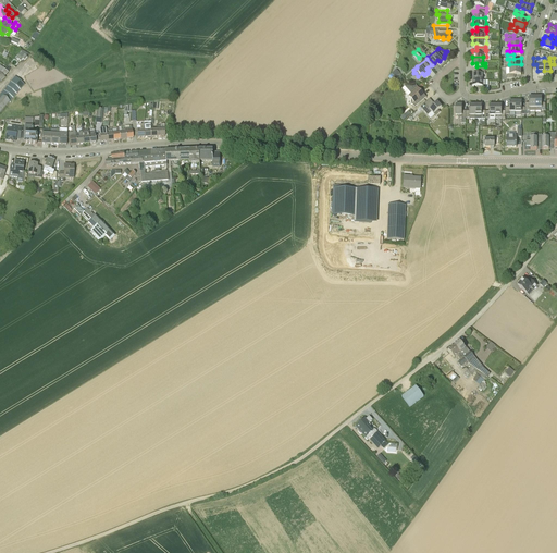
[(521,64),(509,64),(509,71),(507,71),(507,74),(514,74),(514,71),(521,71),(521,64)]
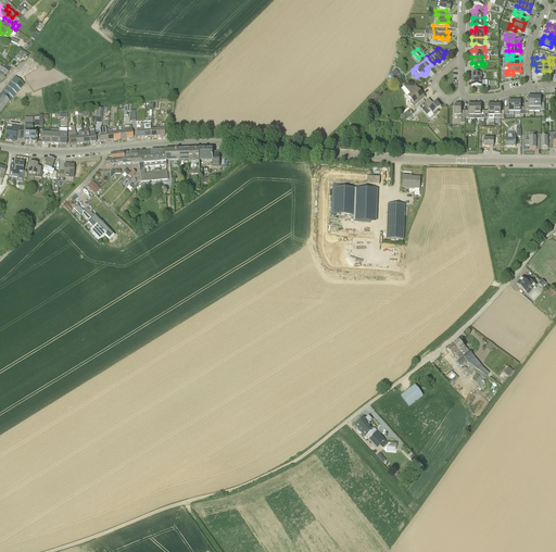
[(484,70),(484,66),(476,66),(476,70),(471,70),(471,76),(481,76),(481,70),(484,70)]
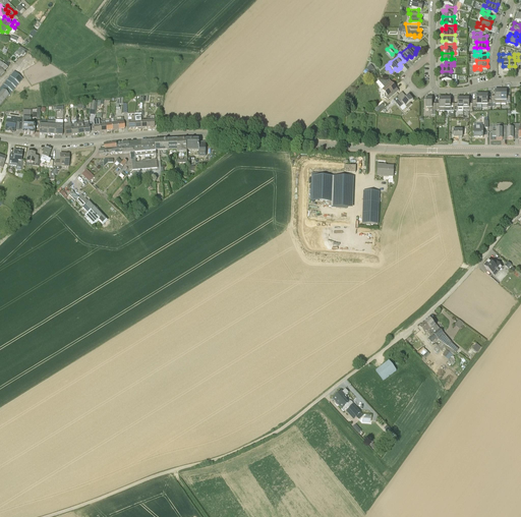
[(8,93),(13,87),(22,75),(14,68),(0,84),(0,88),(0,89),(2,87),(8,93)]
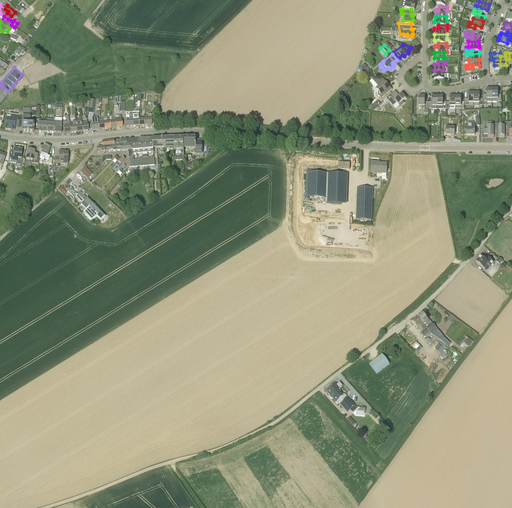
[(446,80),(446,76),(446,70),(443,70),(434,70),(434,76),(438,76),(438,80),(446,80)]
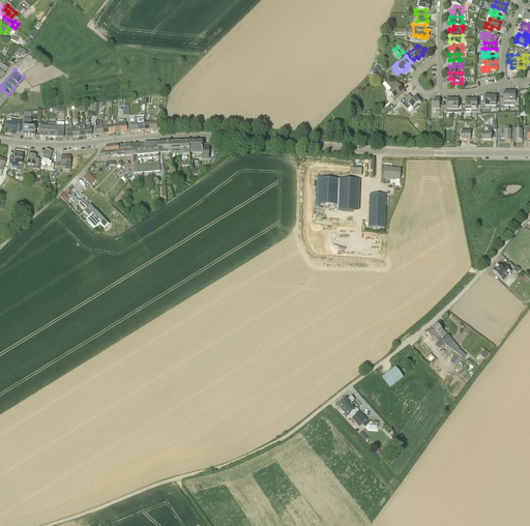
[(385,79),(391,85),(388,87),(391,90),(391,95),(392,96),(394,98),(406,89),(403,85),(395,78),(393,80),(392,80),(392,79),(385,79)]
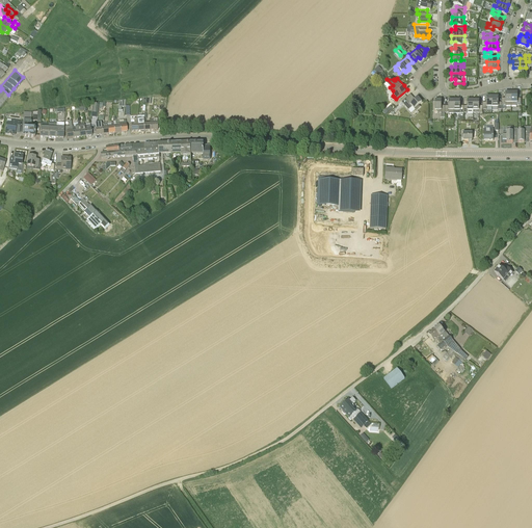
[(0,104),(8,95),(2,88),(0,90),(0,104)]
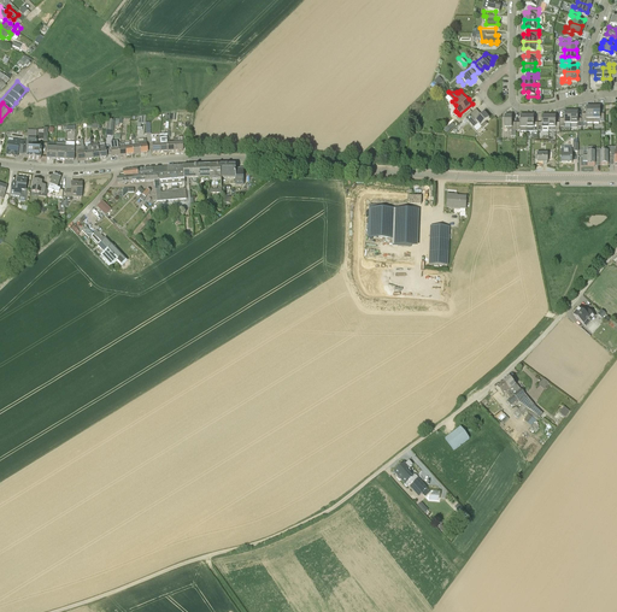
[(593,118),(593,103),(586,103),(586,110),(582,110),(582,115),(582,118),(586,118),(593,118)]
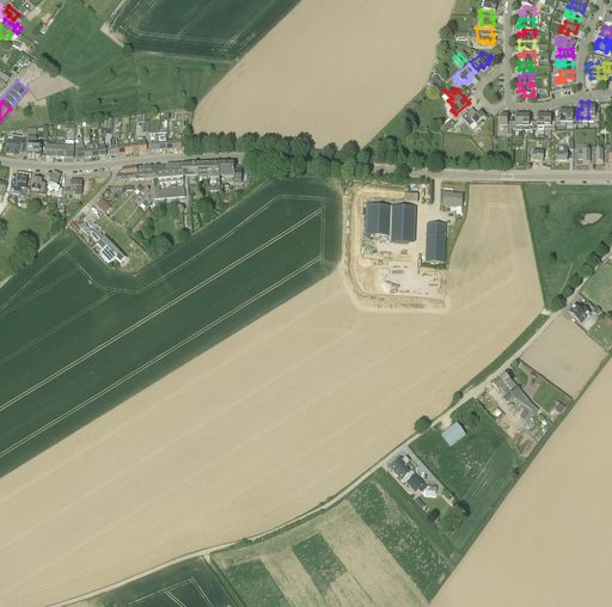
[(599,117),(599,109),(595,109),(595,102),(588,102),(588,117),(595,117),(599,117)]
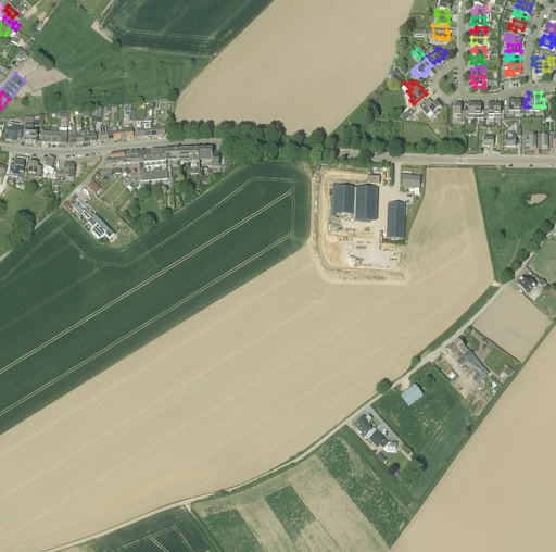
[(439,108),(437,105),(441,103),(437,98),(433,101),(431,99),(432,99),(429,95),(419,102),(427,111),(431,108),(432,110),(433,110),(434,111),(439,108)]
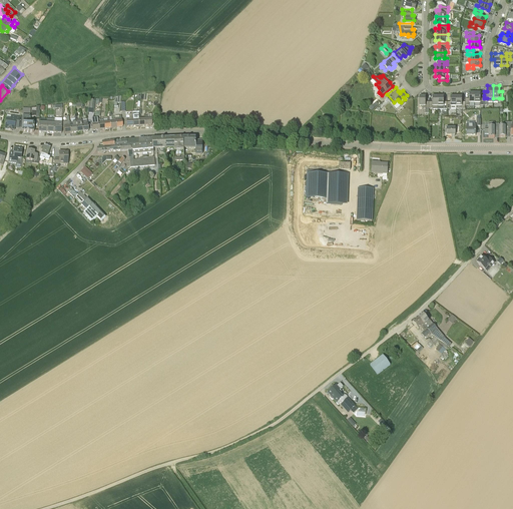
[(475,99),(475,89),(469,89),(469,95),(465,95),(465,98),(465,102),(469,102),(469,99),(475,99)]
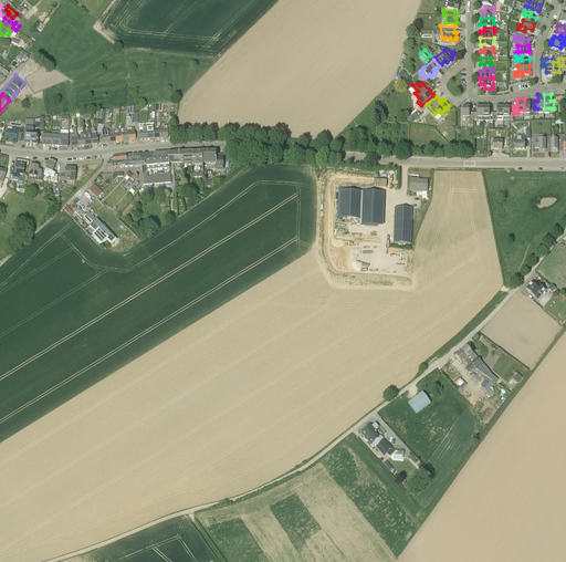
[(534,105),(530,105),(530,99),(524,99),(524,110),(530,110),(530,113),(534,113),(534,108),(534,105)]
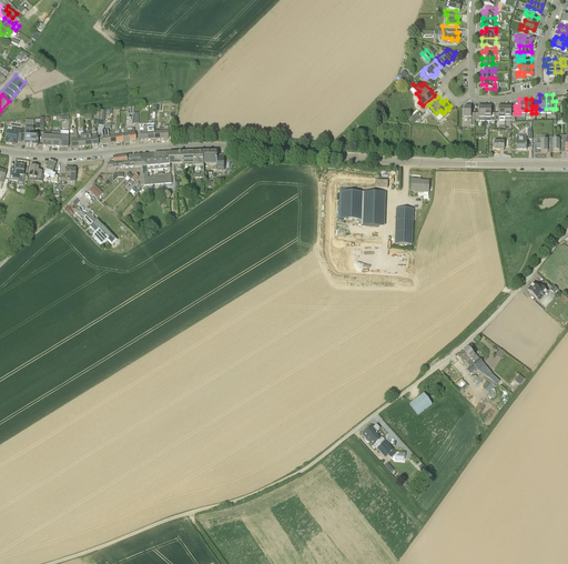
[(475,117),(475,109),(470,109),(472,102),(465,102),(465,113),(468,113),(468,117),(475,117)]
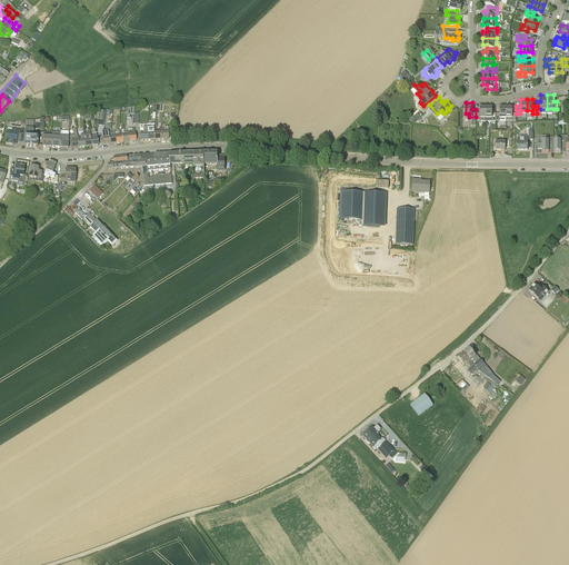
[(486,118),(486,117),(486,102),(479,102),(479,109),(476,109),(476,117),(479,117),(479,118),(486,118)]
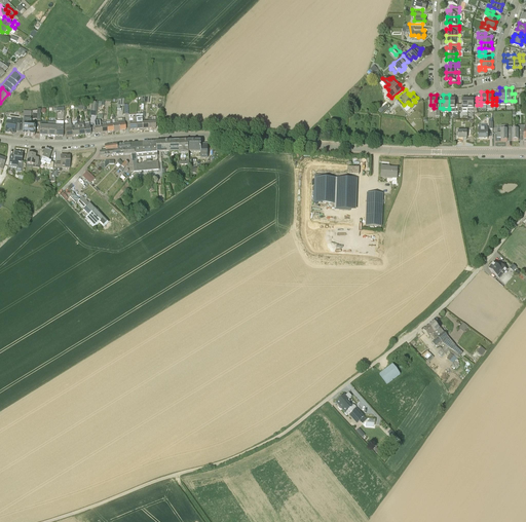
[(458,108),(458,101),(455,101),(455,95),(449,95),(449,108),(458,108)]
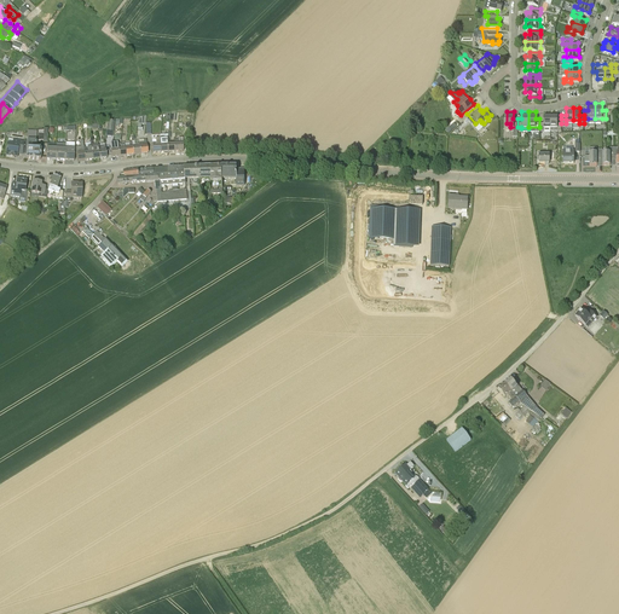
[(544,127),(550,127),(550,123),(550,113),(549,113),(549,111),(545,111),(545,113),(543,113),(543,119),(539,119),(539,127),(544,127)]
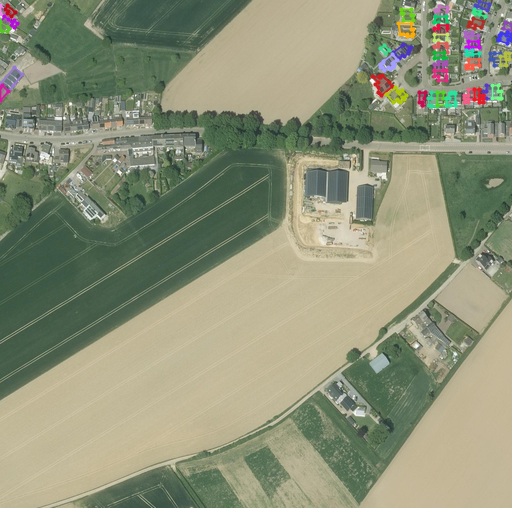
[(455,93),(455,102),(460,102),(460,105),(464,105),(464,102),(464,98),(461,98),(461,93),(455,93)]
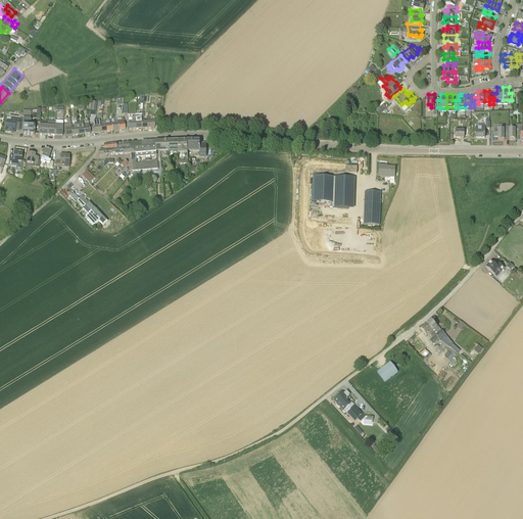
[(379,108),(384,104),(386,102),(383,100),(381,102),(376,106),(379,108)]
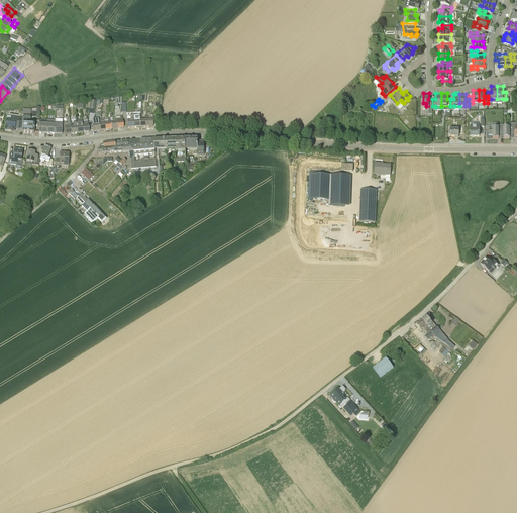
[(33,129),(34,121),(26,120),(27,116),(29,116),(29,113),(23,113),(22,129),(33,129)]
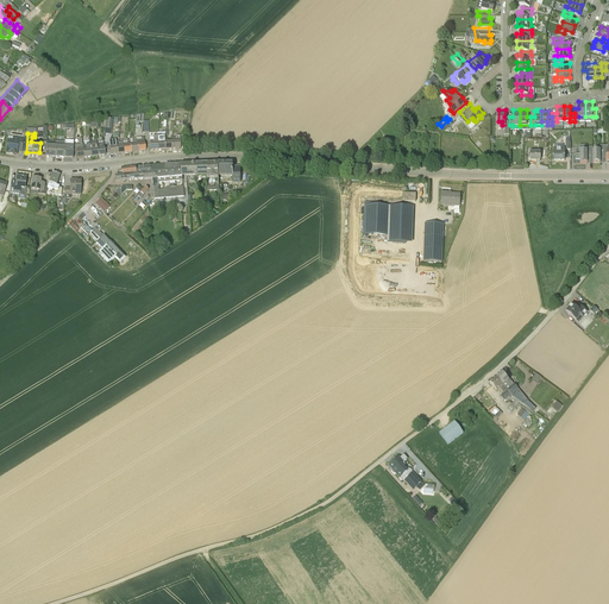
[(13,138),(7,137),(6,149),(17,151),(17,146),(22,148),(24,134),(17,134),(17,136),(13,136),(13,138)]
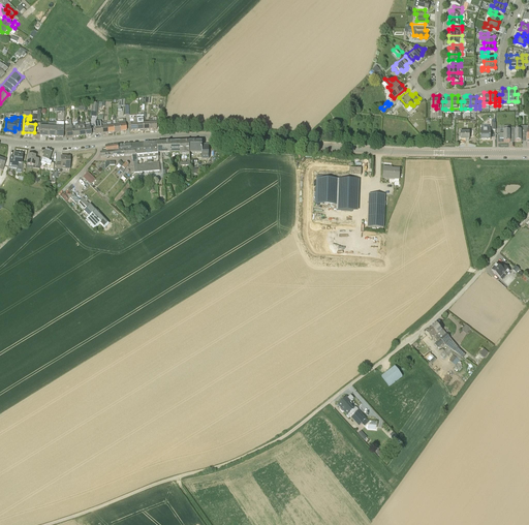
[(56,123),(55,133),(63,134),(64,119),(63,119),(63,120),(56,119),(56,123)]
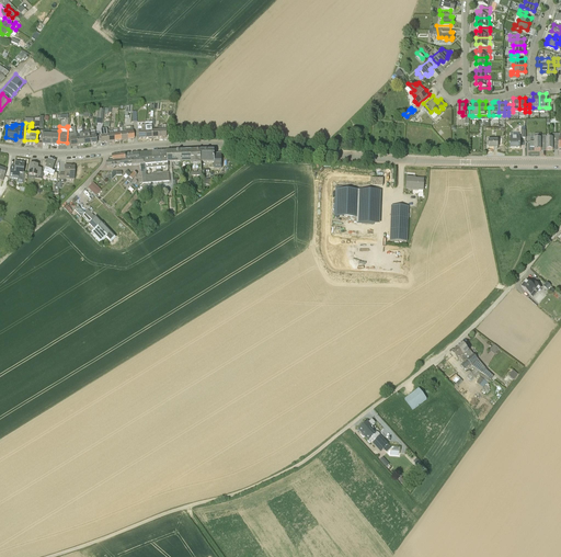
[(50,141),(50,131),(43,129),(42,136),(42,141),(50,141)]
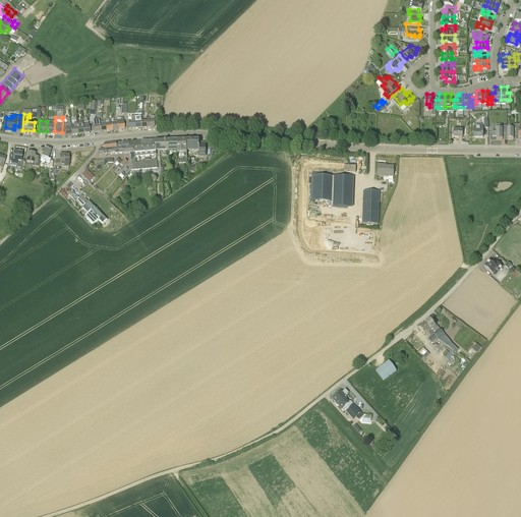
[(513,135),(518,135),(520,124),(520,120),(513,120),(513,124),(507,124),(507,135),(513,135)]
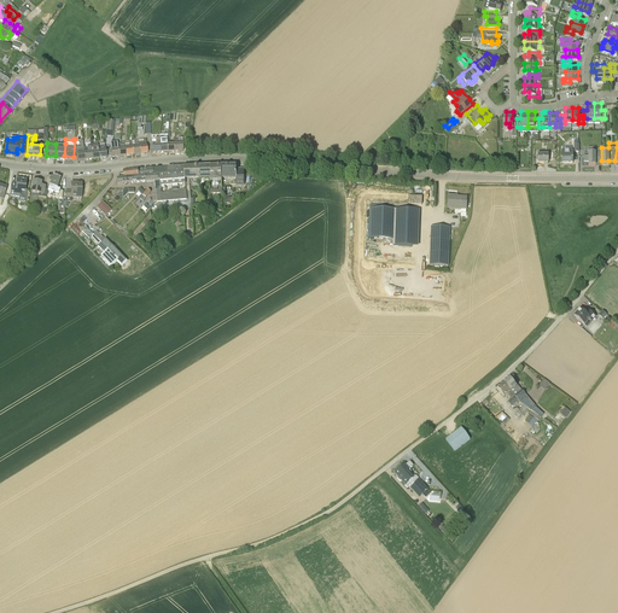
[(595,147),(588,147),(588,151),(583,151),(583,157),(588,157),(588,161),(596,161),(601,161),(601,147),(601,145),(595,145),(595,147)]
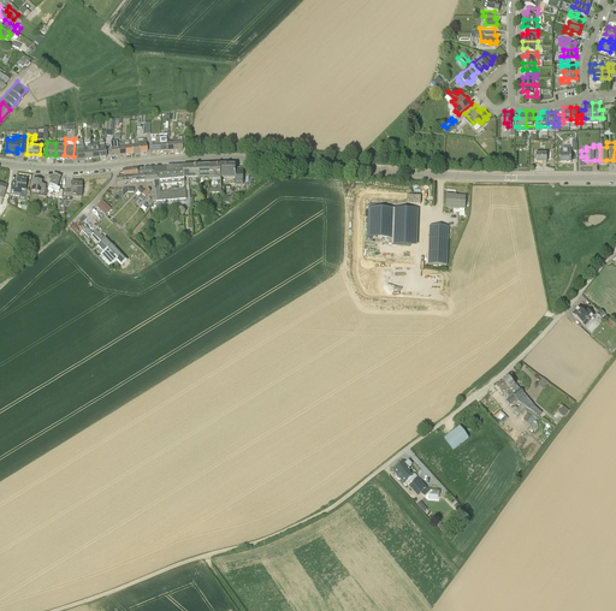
[(570,158),(570,146),(561,146),(561,152),(561,158),(570,158)]
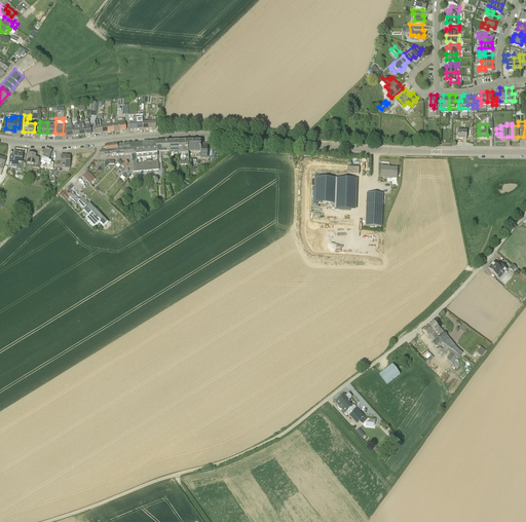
[(466,135),(466,132),(471,132),(471,125),(466,126),(458,126),(458,135),(466,135)]
